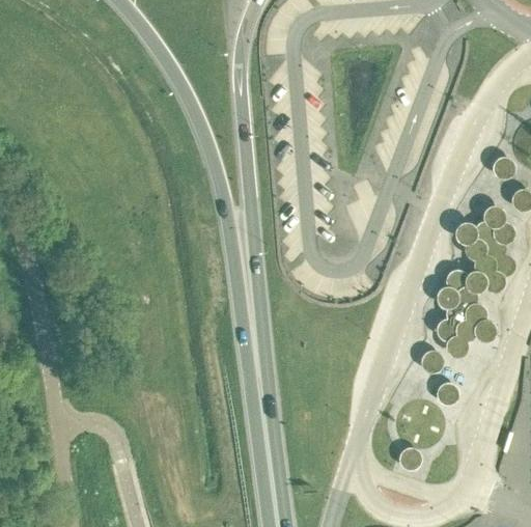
[(497,159),(494,162),(493,166),(493,171),(495,175),(499,177),(502,179),(507,178),(511,176),(514,173),(515,169),(514,165),(512,160),(509,158),(506,157),(501,157),(497,159)]
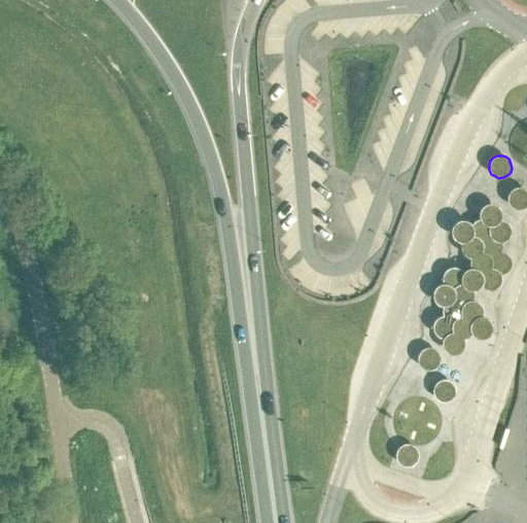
[(512,190),(508,194),(507,198),(508,202),(511,206),(514,209),(518,210),(522,209),(525,208),(526,205),(526,190),(525,189),(521,187),(516,187),(514,188),(512,190)]
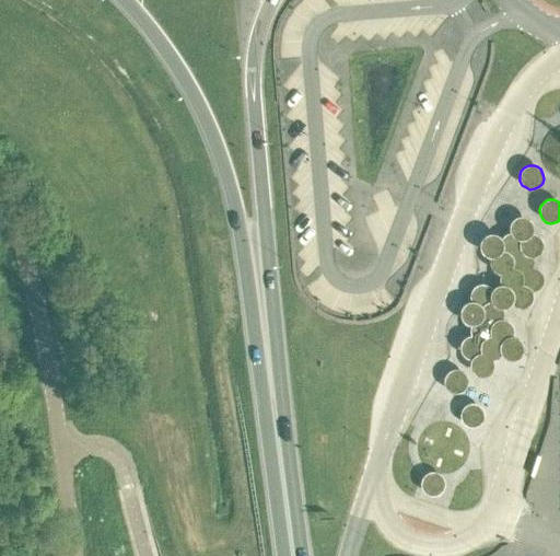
[(468,359),(470,359),(470,362),(470,366),(471,370),(476,375),(481,377),(487,377),(490,373),(492,371),(493,368),(494,365),(493,359),(498,358),(501,355),(504,358),(510,359),(514,359),(518,357),(522,354),(523,349),(523,346),(522,342),(520,337),(514,335),(514,328),(512,324),(508,320),(502,317),(504,315),(504,313),(503,310),(502,308),(505,308),(508,307),(510,305),(512,304),(515,307),(520,308),(523,308),(527,308),(532,301),(533,296),(533,291),(538,289),(543,286),(544,280),(543,274),(539,269),(533,267),(534,263),(533,258),(536,256),(540,254),(543,251),(544,245),(541,240),(538,235),(536,233),(533,233),(533,227),(533,222),(528,218),(524,216),(518,216),(514,218),(512,220),(510,223),(510,227),(510,233),(506,234),(505,235),(503,236),(502,239),(499,235),(496,233),(492,233),(488,233),(486,234),(482,238),(480,241),(480,245),(480,248),(482,253),(486,256),(490,257),(490,261),(490,264),(490,267),(491,270),(496,273),(500,274),(500,278),(500,284),(496,285),(491,289),(486,286),(483,285),(480,285),(477,285),(475,287),(471,290),(470,296),(470,301),(466,301),(461,307),(459,312),(461,317),(465,324),(470,325),(470,331),(470,335),(468,335),(464,337),(462,339),(461,344),(459,347),(461,350),(462,355),(464,357),(468,359)]
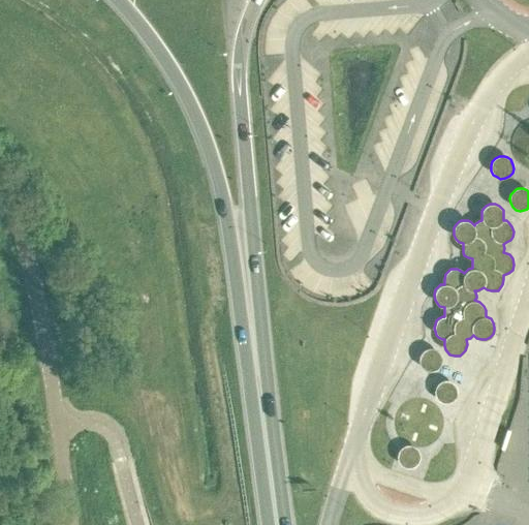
[(423,352),(421,356),(419,360),(419,365),(422,369),(425,371),(430,373),(434,372),(438,370),(440,367),(442,363),(442,359),(439,354),(436,351),(432,350),(428,350),(423,352)]
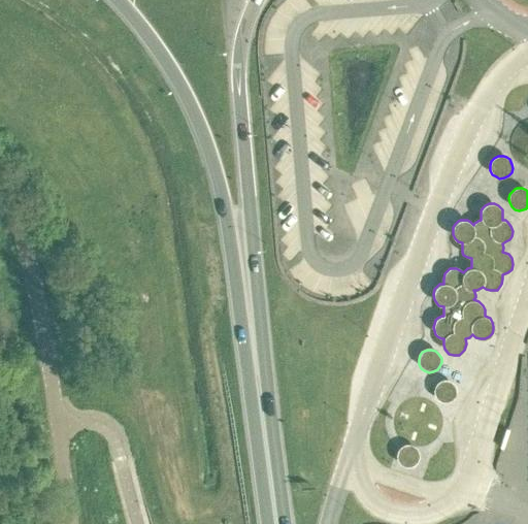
[(437,383),(435,387),(433,391),(434,395),(436,399),(439,402),(443,403),(449,403),(452,401),(455,398),(457,393),(456,389),(454,385),(451,382),(447,381),(441,381),(437,383)]
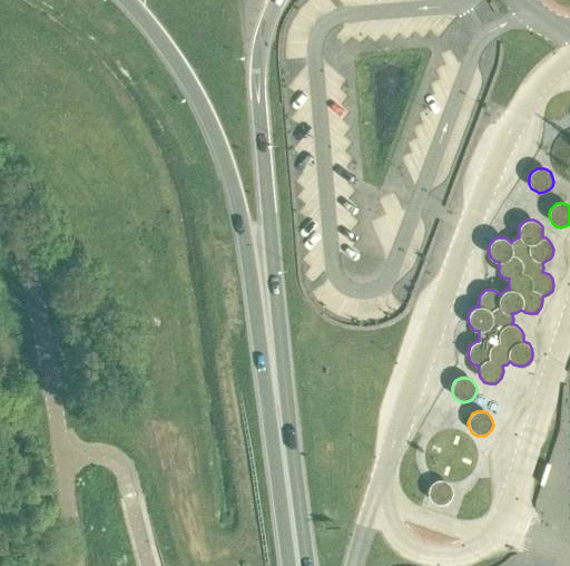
[(432,484),(430,487),(428,491),(429,497),(431,500),(434,504),(439,506),(443,505),(448,503),(451,499),(452,495),(452,489),(450,486),(446,482),(442,480),(436,481),(432,484)]
